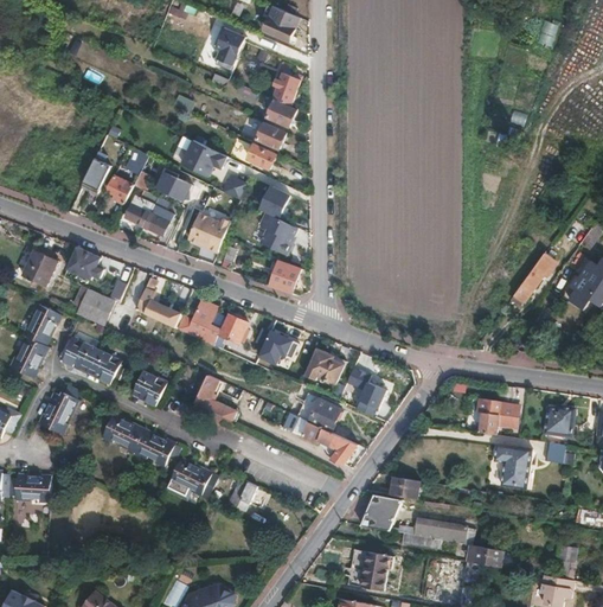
[(288,42),(297,17),(292,14),(271,6),(262,30),(288,42)]
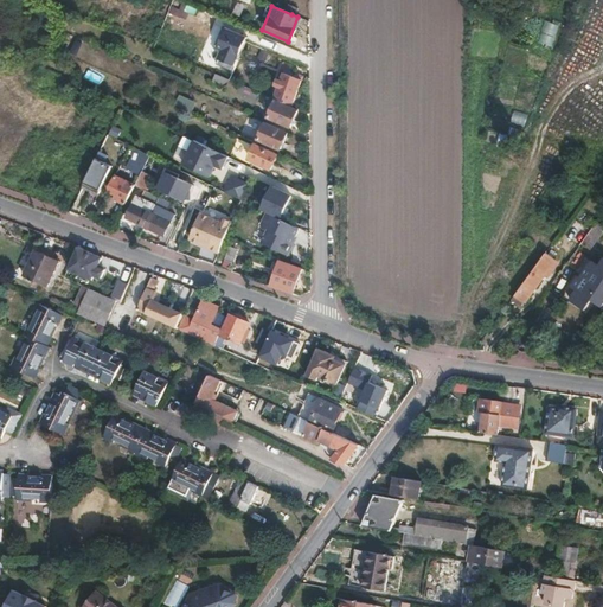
[(549,46),(556,25),(544,20),(537,43),(549,46)]
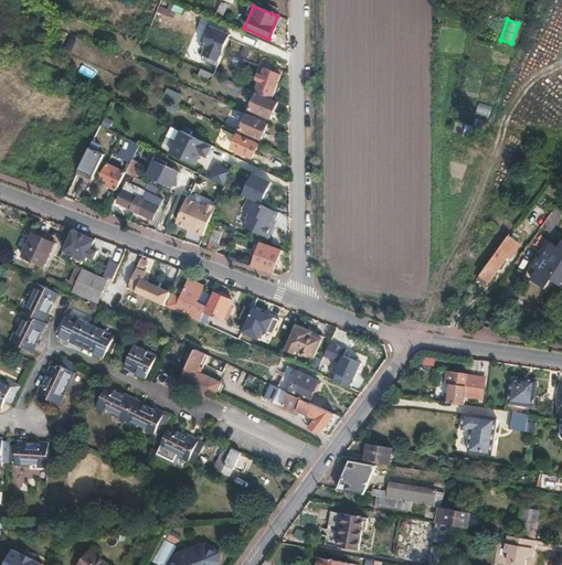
[(213,73),(225,40),(203,31),(191,65),(213,73)]
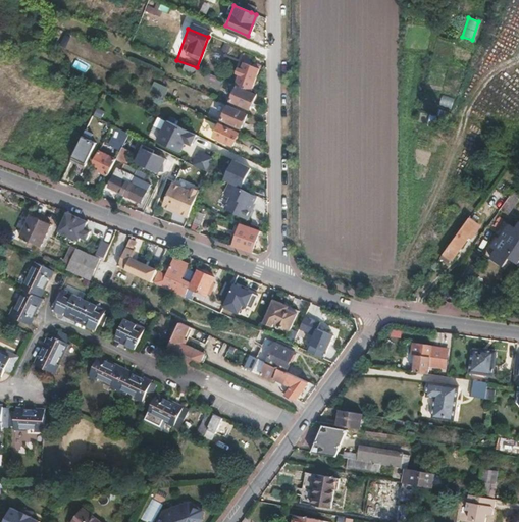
[(83,72),(86,65),(73,60),(70,66),(83,72)]
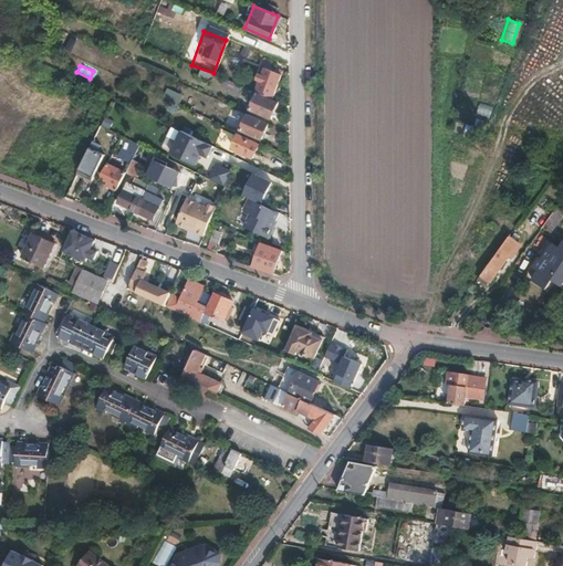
[(269,98),(279,75),(263,67),(253,92),(269,98)]
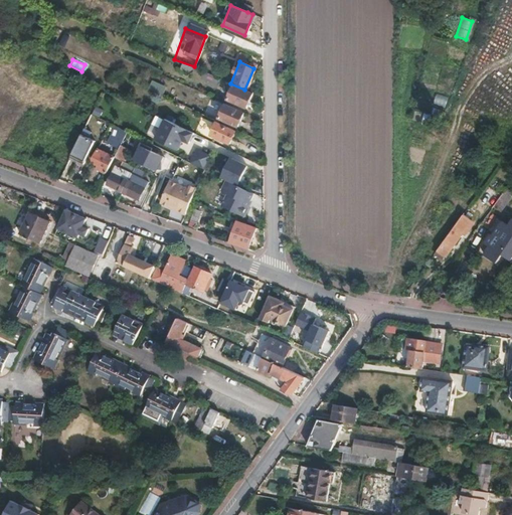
[(217,86),(220,79),(203,71),(200,77),(217,86)]
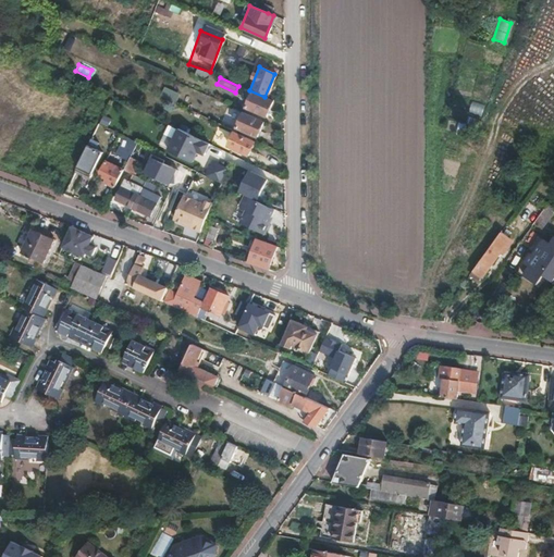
[(175,100),(177,91),(161,87),(159,96),(175,100)]
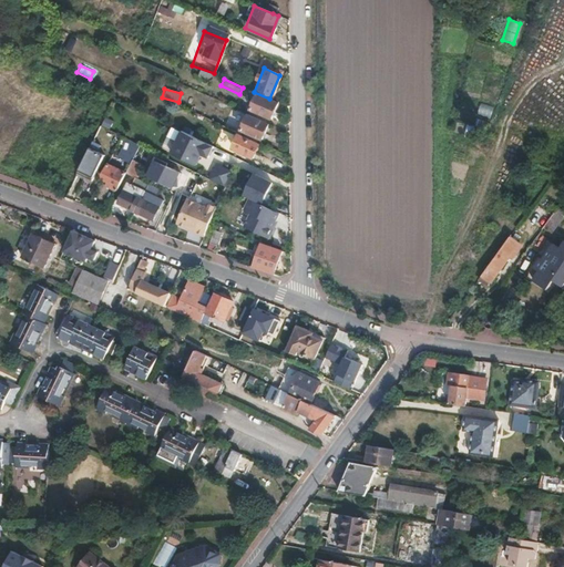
[(270,119),(276,103),(257,95),(249,111),(270,119)]
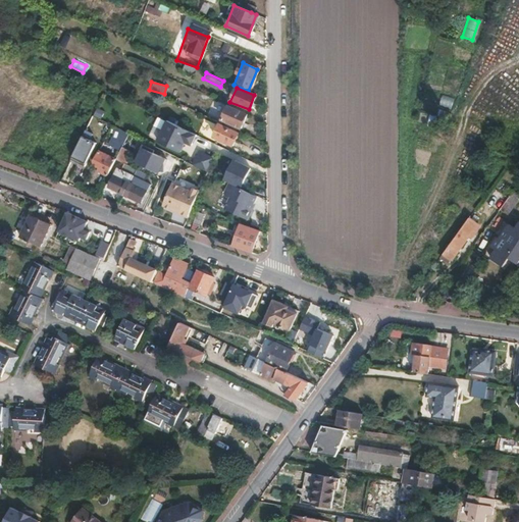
[(439,95),(436,105),(449,109),(453,99),(439,95)]
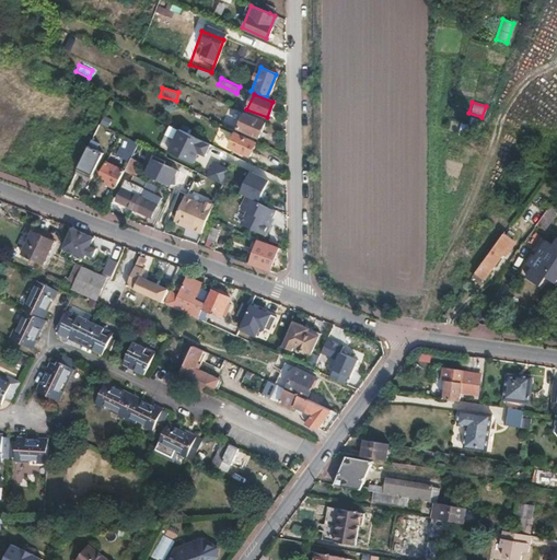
[(234,127),(241,113),(225,107),(220,121),(234,127)]
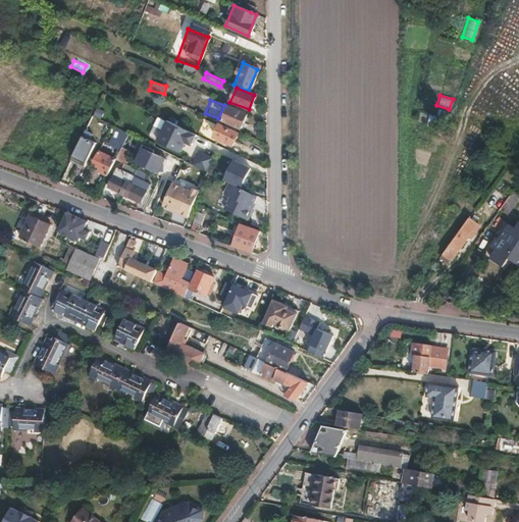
[(239,128),(245,114),(226,106),(219,120),(239,128)]
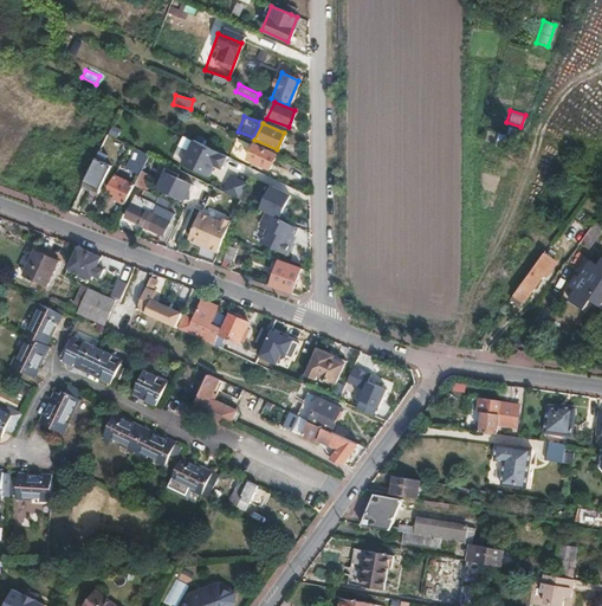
[(180,168),(207,182),(213,172),(219,174),(227,161),(194,142),(180,168)]
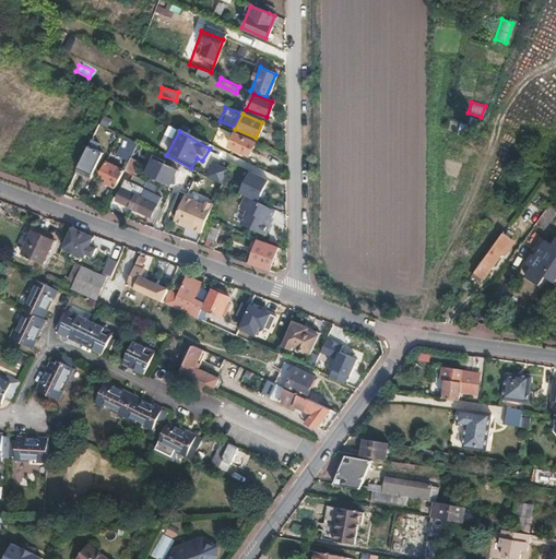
[(248,155),(253,142),(234,133),(228,146),(248,155)]
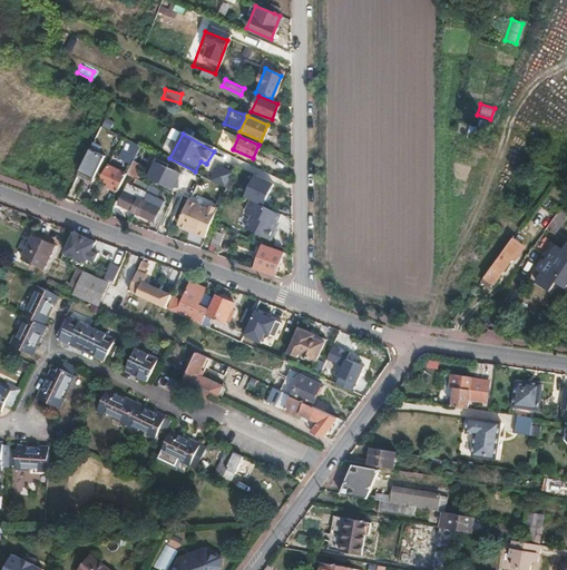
[(132,160),(138,146),(132,143),(124,159),(130,163),(132,160)]
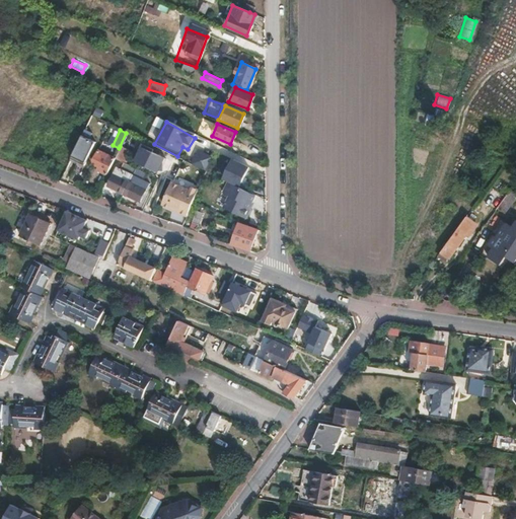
[(90,160),(96,147),(78,138),(72,151),(90,160)]
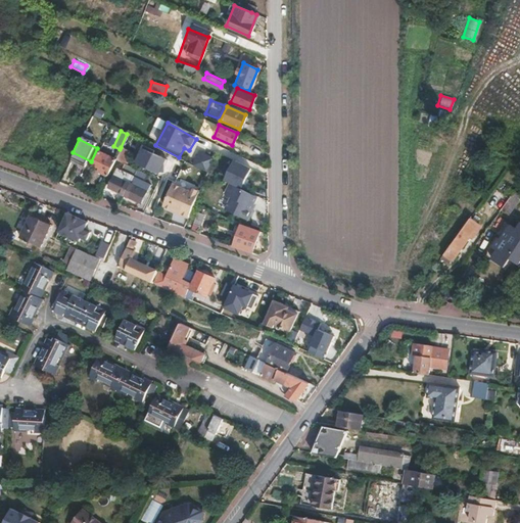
[(120,162),(127,149),(121,147),(120,149),(114,159),(114,160),(120,162)]
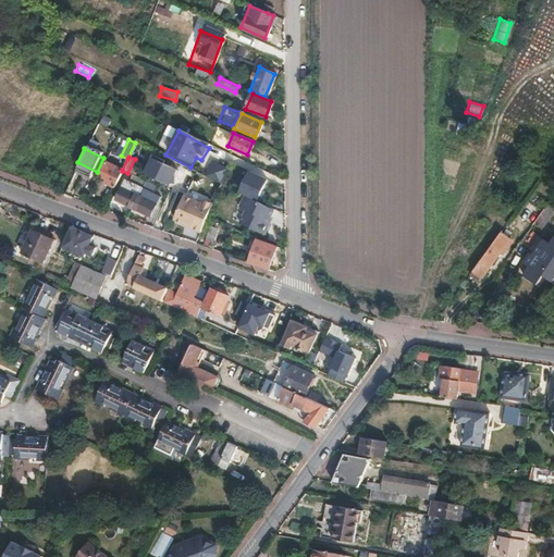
[(162,182),(169,164),(151,157),(144,173),(162,182)]
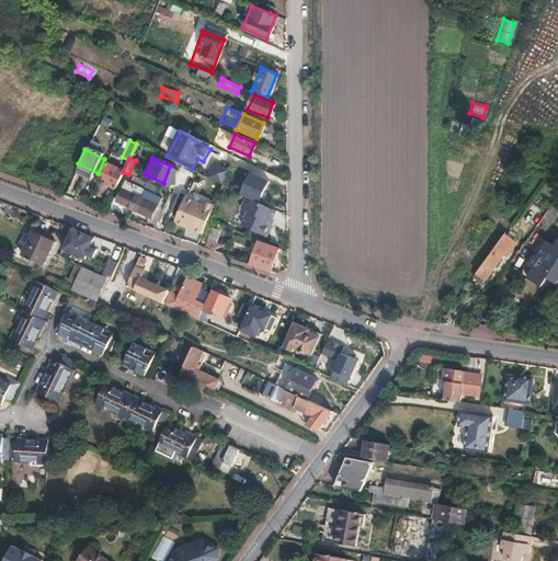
[(123,172),(123,171),(105,162),(99,174),(106,178),(103,183),(114,189),(123,172)]
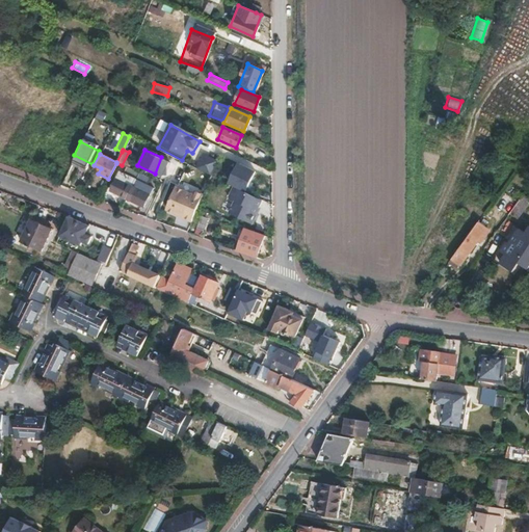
[(214,162),(200,156),(194,169),(208,176),(214,162)]
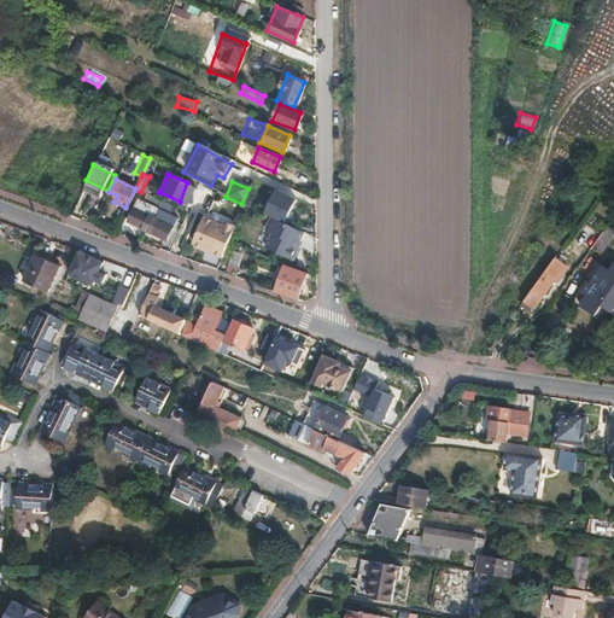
[(284,221),(293,199),(275,191),(264,213),(284,221)]
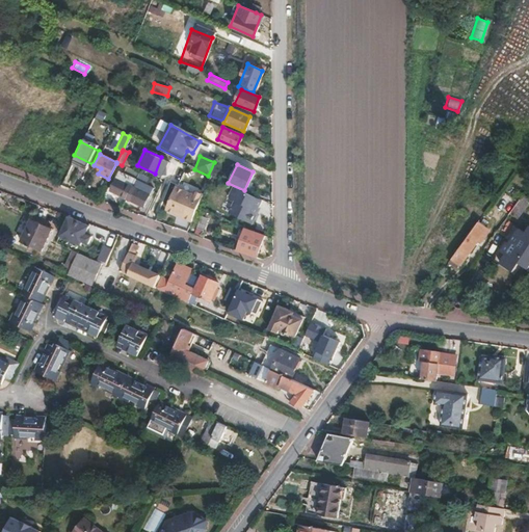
[(125,198),(134,180),(129,178),(120,174),(116,180),(113,179),(108,191),(125,198)]
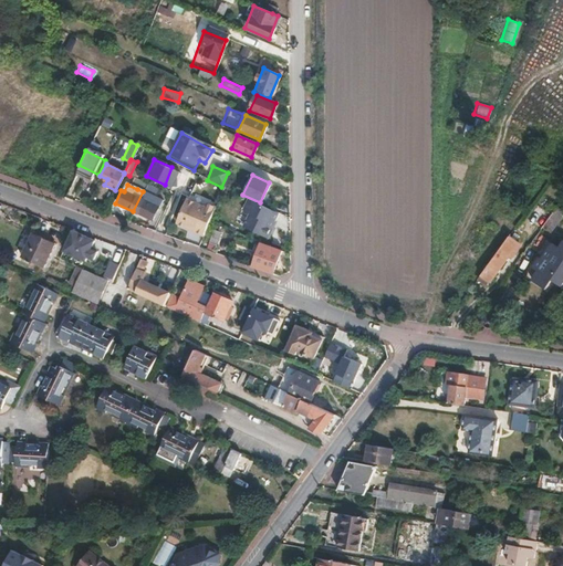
[(154,207),(157,199),(143,191),(133,211),(150,220),(156,208),(154,207)]
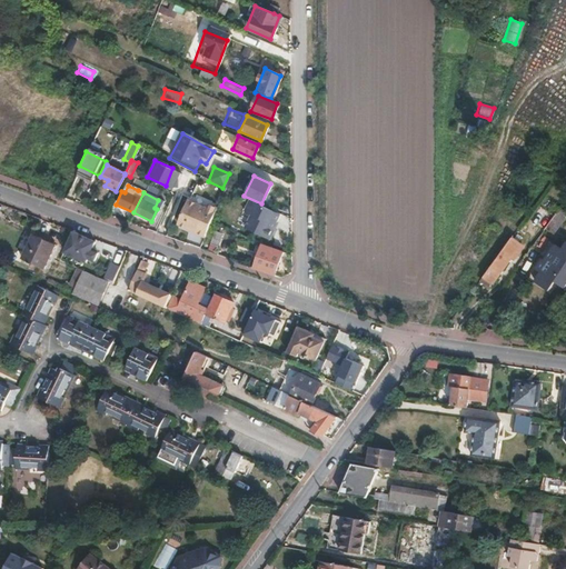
[(268,225),(271,221),(276,213),(246,198),(240,210),(247,213),(241,226),(265,238),(269,229),(268,225)]
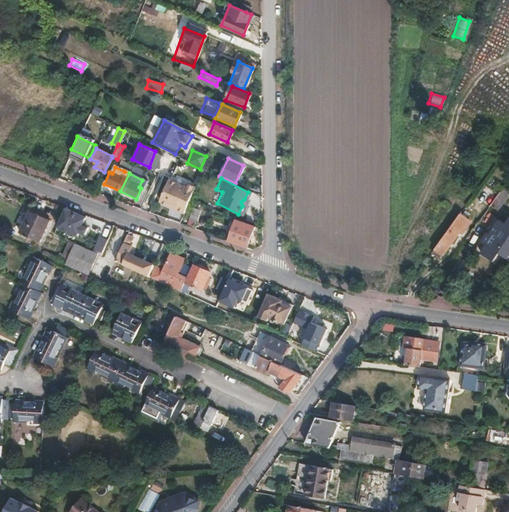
[(158,206),(183,216),(192,194),(167,183),(158,206)]
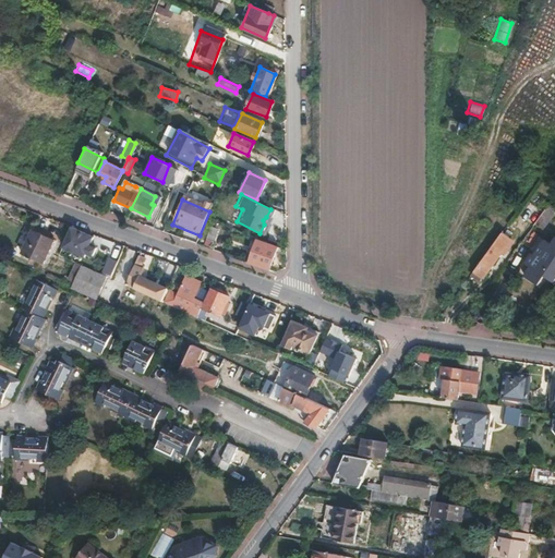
[(544,227),(554,209),(554,207),(547,203),(534,220),(544,227)]
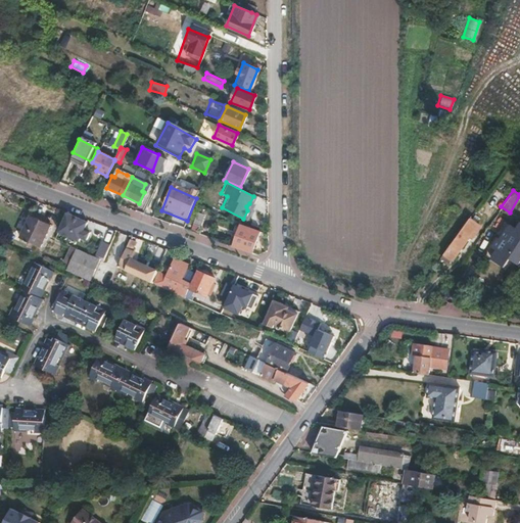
[(68,214),(62,229),(79,236),(86,222),(68,214)]
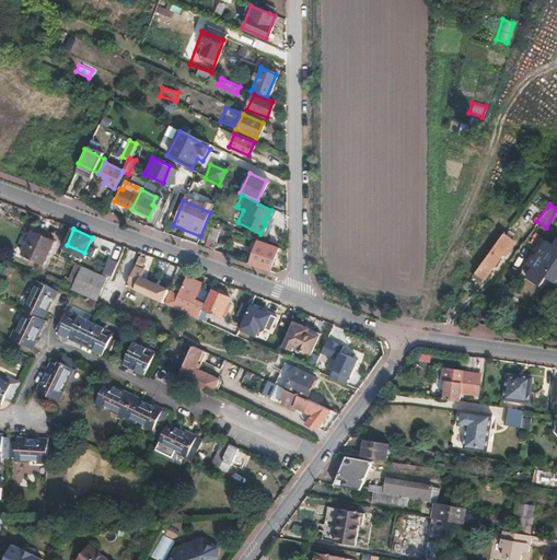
[(53,238),(31,231),(21,254),(43,263),(53,238)]
